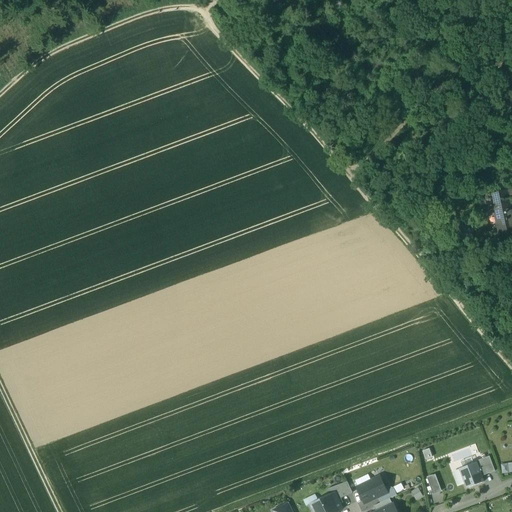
[(511,189),(490,195),(493,207),(510,203),(510,204),(511,203),(511,189)]
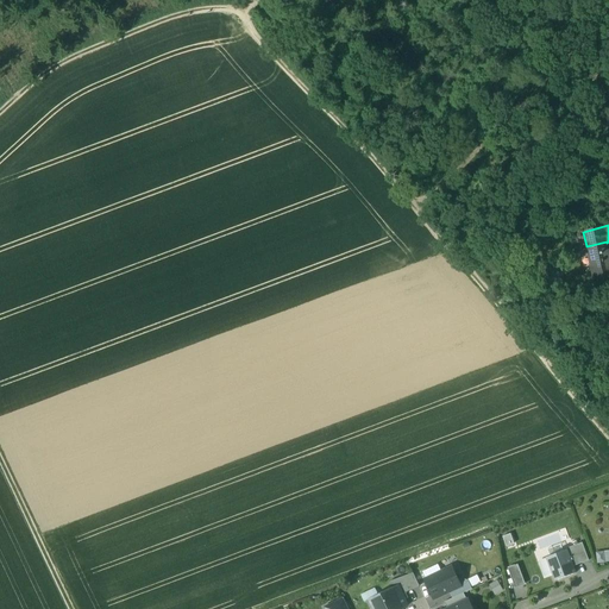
[(607,242),(586,246),(596,286),(608,282),(608,251),(607,243),(607,242)]
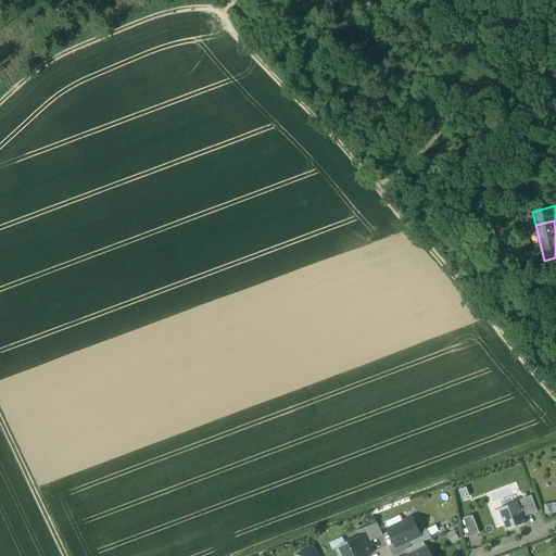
[(538,510),(531,495),(515,501),(516,504),(521,517),(538,510)]
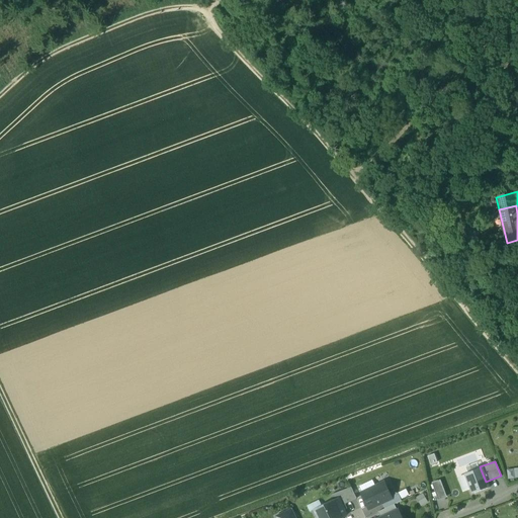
[(507,478),(517,477),(517,467),(507,468),(507,478)]
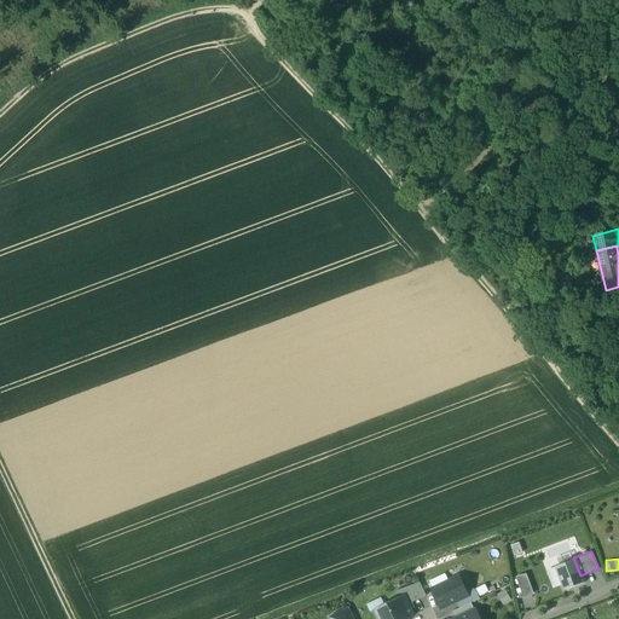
[(574,561),(555,568),(563,591),(583,584),(580,576),(574,561)]
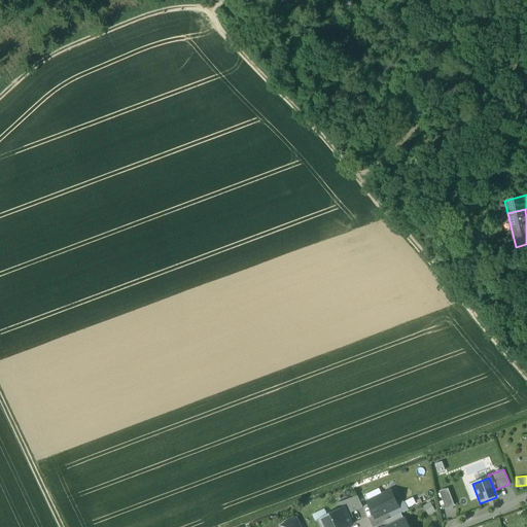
[(455,506),(449,490),(440,493),(446,510),(455,506)]
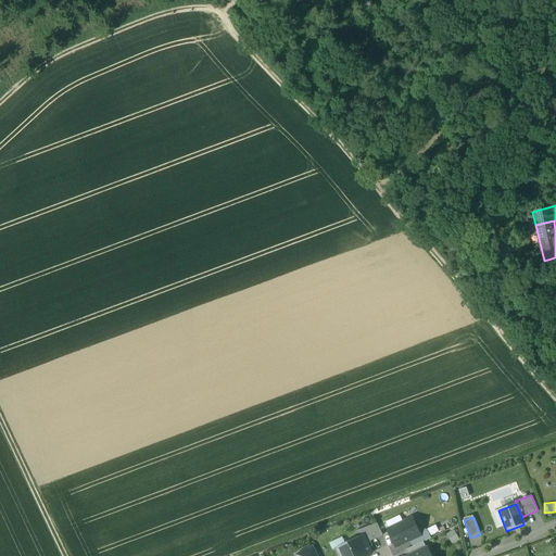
[(413,518),(388,530),(395,547),(421,535),(413,518)]
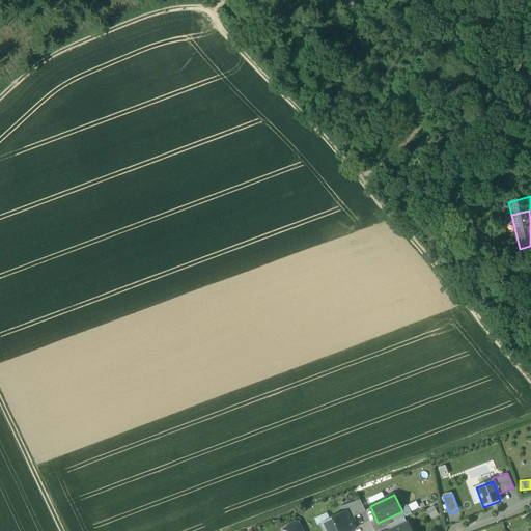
[(360,500),(339,508),(342,514),(347,512),(352,520),(355,519),(354,516),(365,511),(360,500)]
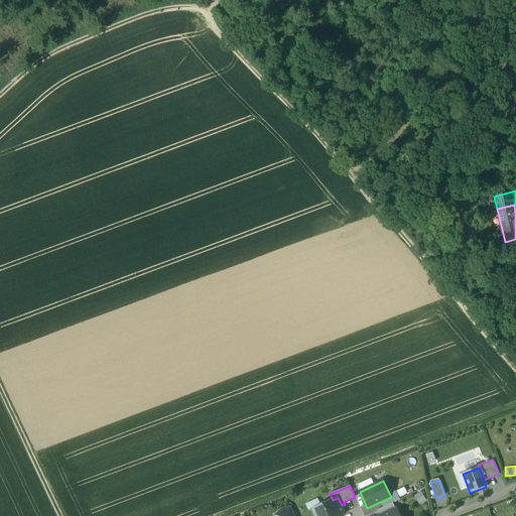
[(415,495),(418,503),(425,501),(422,492),(415,495)]
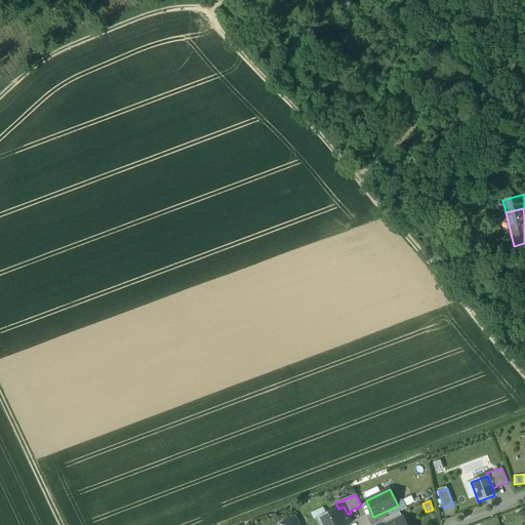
[(348,514),(344,507),(338,509),(318,518),(321,524),(324,524),(325,524),(324,524),(348,524),(352,523),(348,514)]
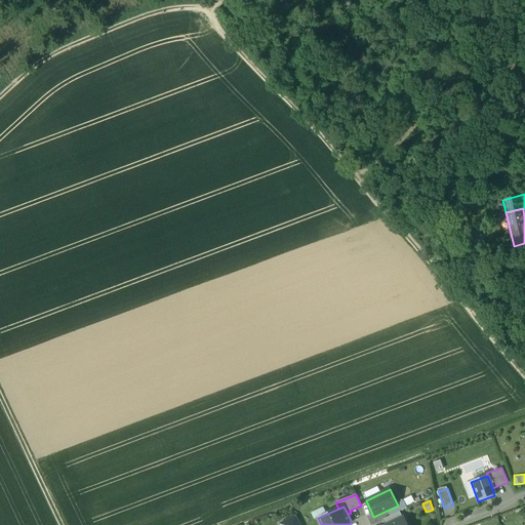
[(400,512),(384,520),(386,524),(388,524),(403,518),(400,512)]
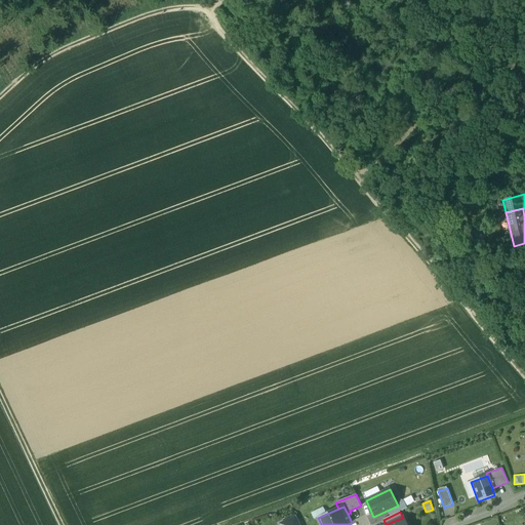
All buildings are outlined.
